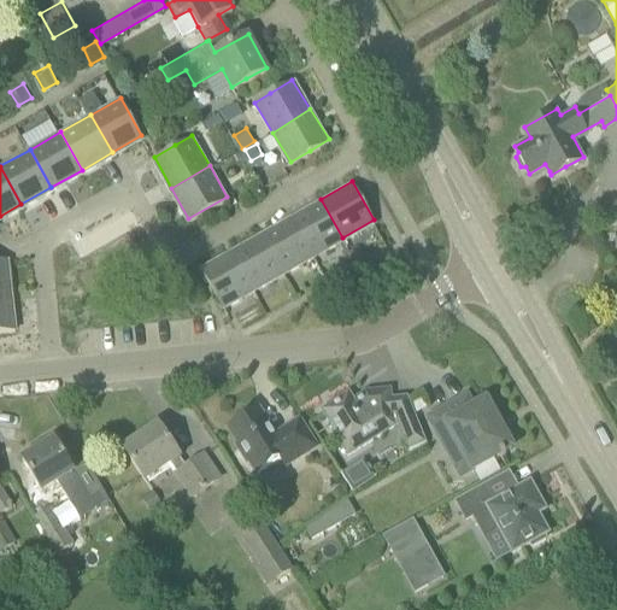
[(292,216),(312,254),(342,238),(321,199),(292,216)]
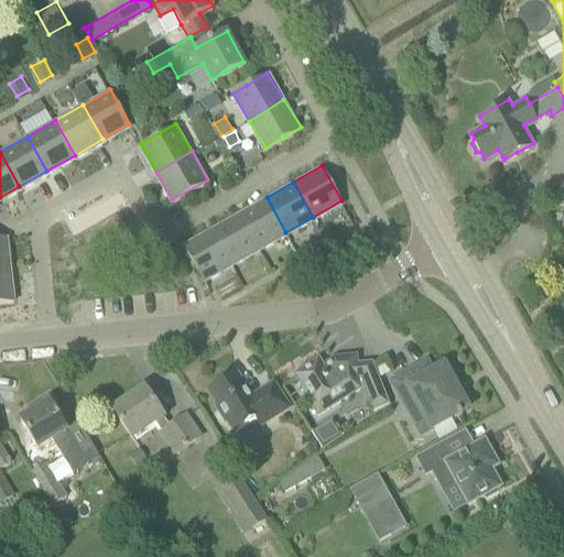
[(259,248),(285,232),(267,197),(239,213),(259,248)]
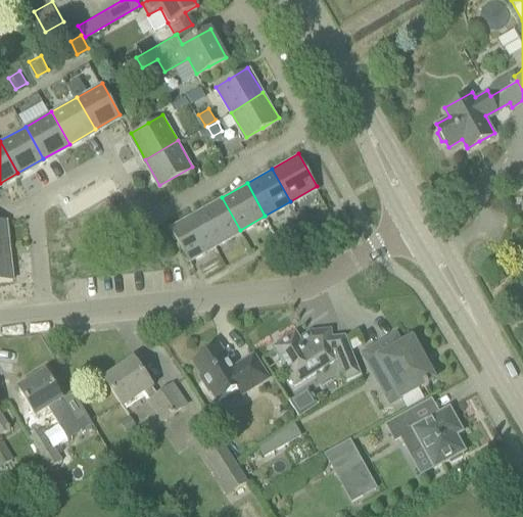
[(196,212),(215,244),(240,230),(222,197),(196,212)]
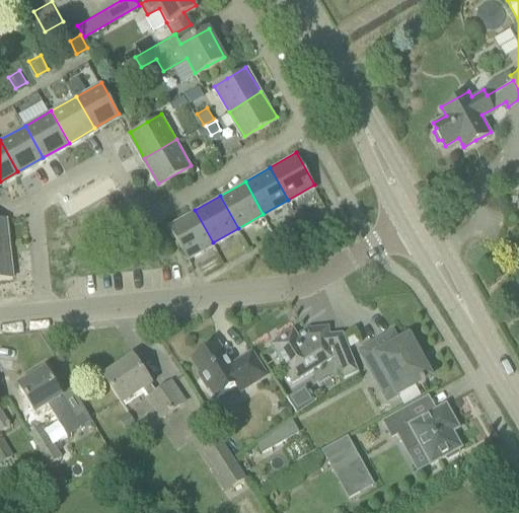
[(195,210),(169,224),(188,257),(213,242),(195,210)]
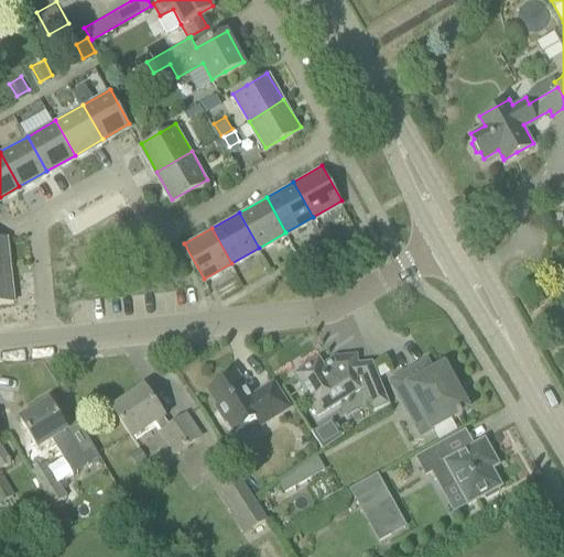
[(0,268),(10,266),(7,235),(0,235),(0,268)]
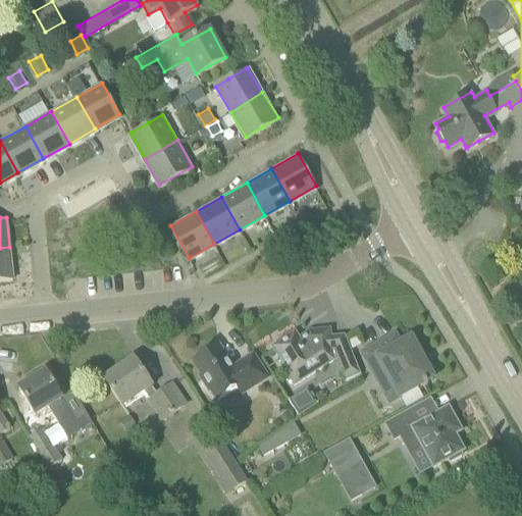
[(0,248),(0,277),(12,276),(9,247),(0,248)]
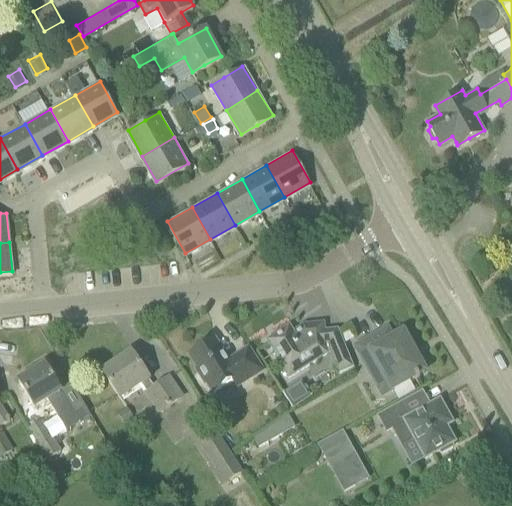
[(339,326),(324,327),(323,320),(303,322),(303,324),(294,330),(289,323),(267,337),(277,353),(276,354),(289,373),(327,350),(326,342),(329,342),(341,370),(354,364),(339,326)]
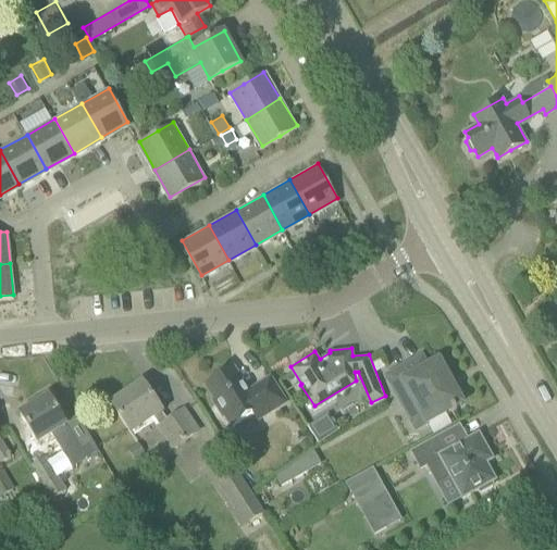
[(419,404),(428,420),(452,407),(453,409),(457,407),(455,404),(461,400),(438,359),(428,365),(421,354),(394,370),(405,389),(399,392),(409,410),(419,404)]
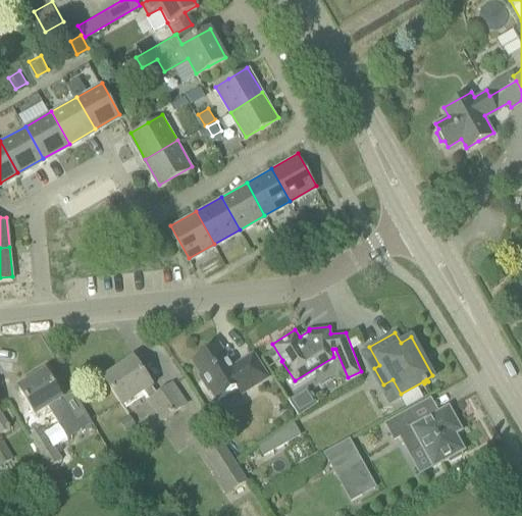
[(202,371),(200,373),(209,388),(211,387),(217,397),(248,377),(252,383),(267,374),(253,351),(232,364),(218,343),(194,358),(202,371)]
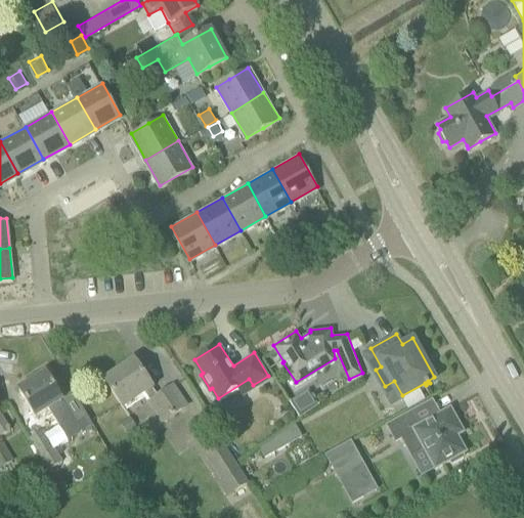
[(104,378),(117,395),(123,404),(143,390),(163,418),(185,402),(172,382),(157,393),(150,385),(151,383),(134,357),(104,378)]
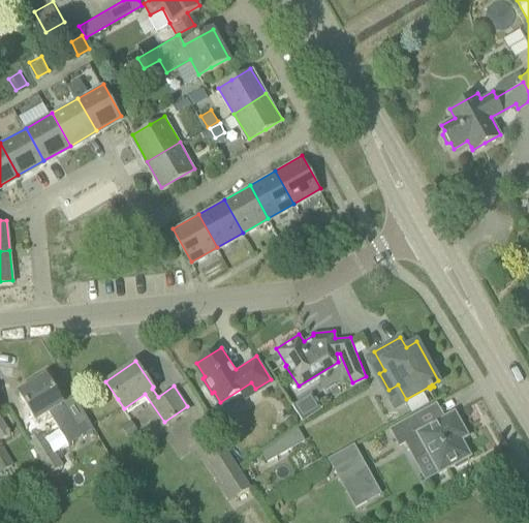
[(35,418),(49,409),(59,425),(44,434),(55,450),(68,441),(91,428),(79,408),(70,413),(62,400),(63,400),(47,374),(20,391),(35,418)]
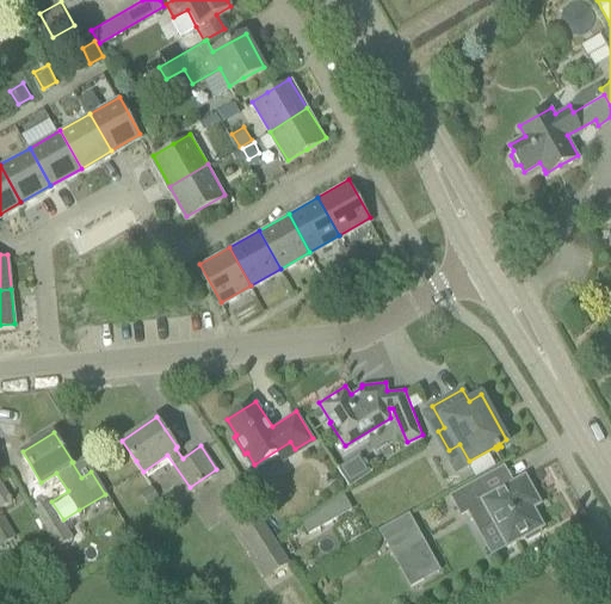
[(350,481),(369,469),(358,454),(340,464),(350,481)]
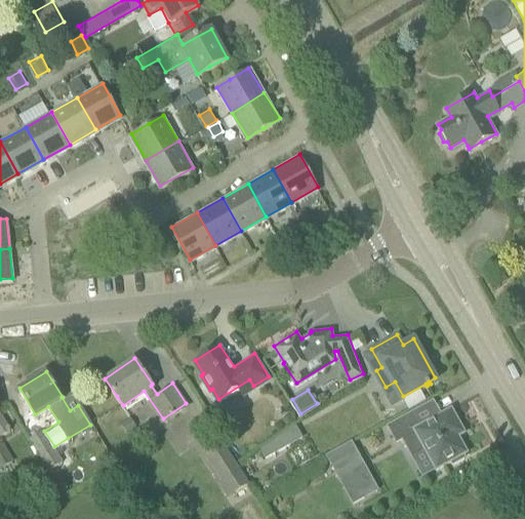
[(426,463),(432,458),(436,467),(451,458),(452,462),(465,454),(463,451),(467,449),(453,426),(459,423),(451,406),(418,425),(411,411),(389,424),(397,438),(403,435),(417,461),(419,463),(421,464),(423,463),(426,463)]
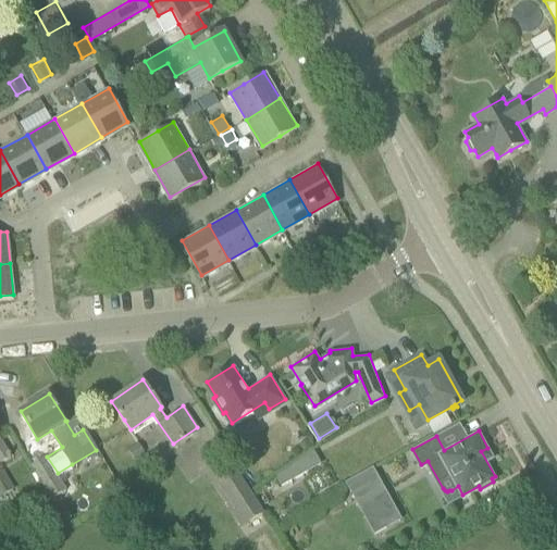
[(0,460),(11,453),(0,435),(0,460)]
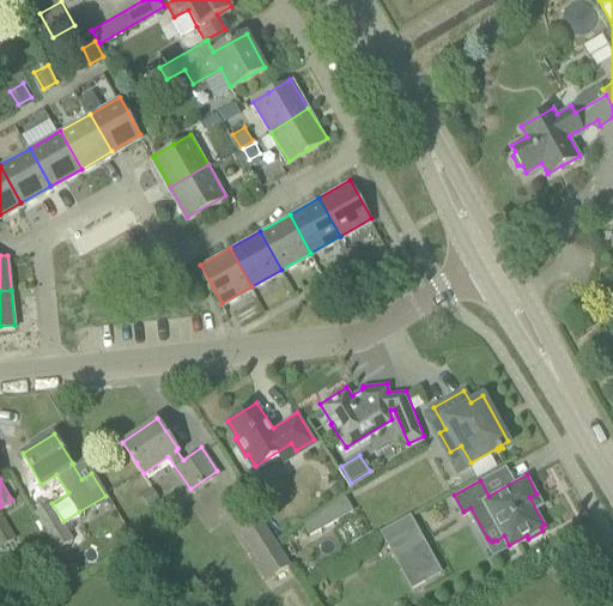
[(152,486),(141,492),(149,502),(158,496),(152,486)]
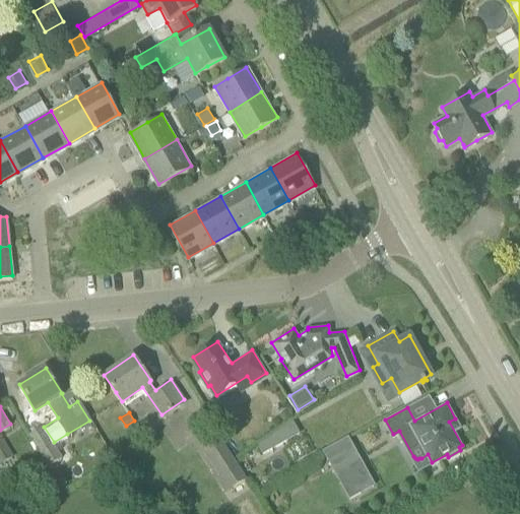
[(291,418),(257,441),(262,448),(299,428),(291,418)]
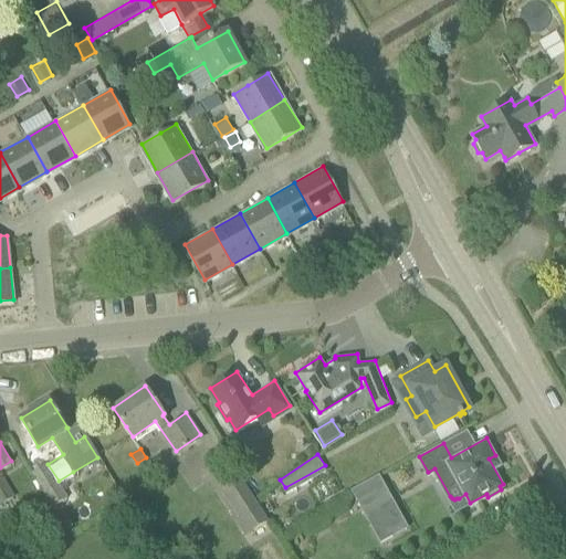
[(33,470),(54,504),(67,496),(59,481),(48,464),(46,461),(33,470)]
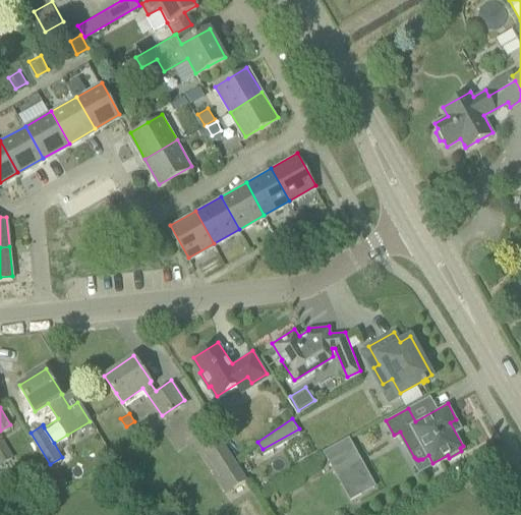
[(3,437),(0,438),(0,462),(0,463),(14,454),(3,437)]
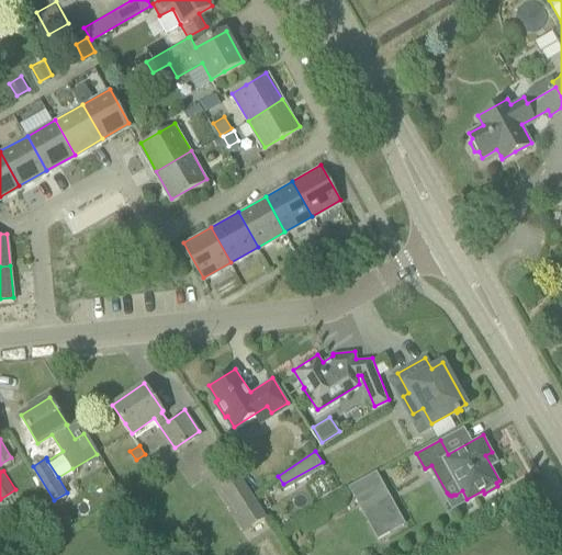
[(378,536),(404,522),(377,471),(350,484),(378,536)]
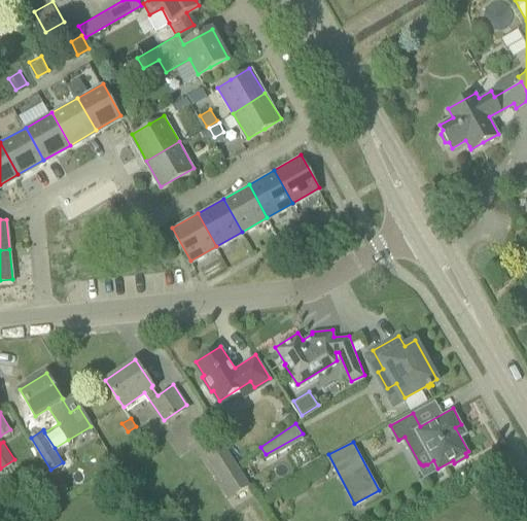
[(229,497),(249,484),(221,443),(207,453),(223,479),(218,482),(229,497)]
